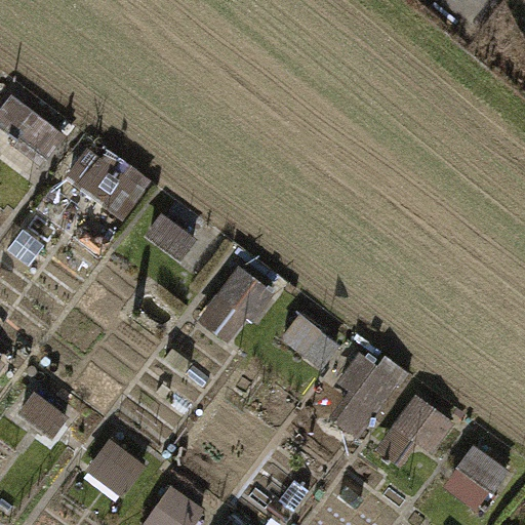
[(66,133),(11,94),(0,109),(0,125),(47,159),(66,133)]
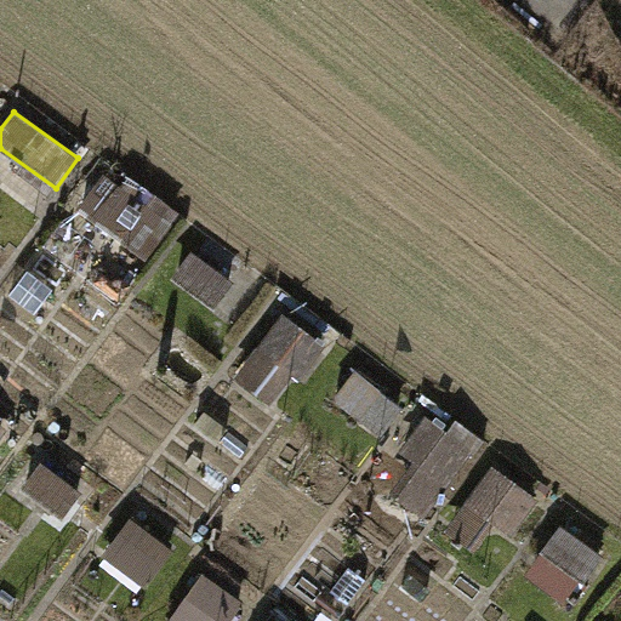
[(170,223),(106,176),(81,210),(147,256),(170,223)]
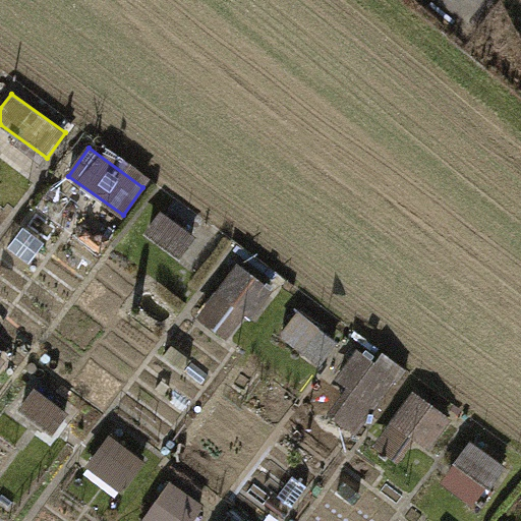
[(199,240),(161,213),(146,234),(183,262),(199,240)]
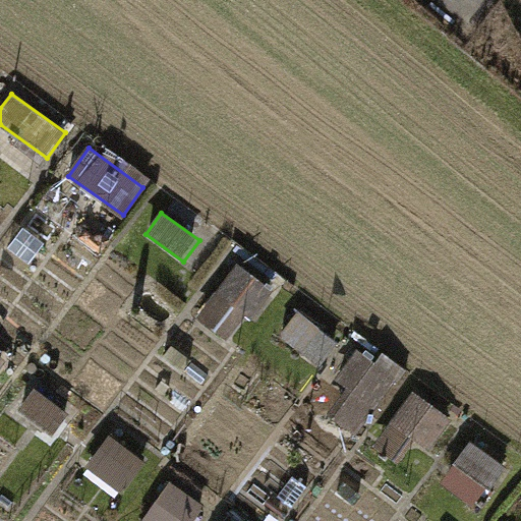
[(265,290),(236,269),(200,319),(229,340),(265,290)]
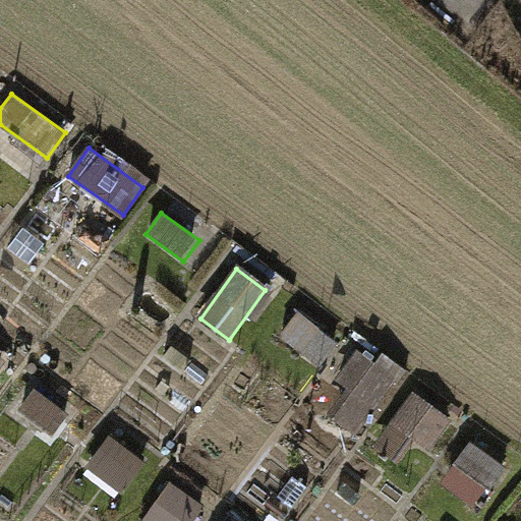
[(332,340),(295,314),(278,339),(313,365),(332,340)]
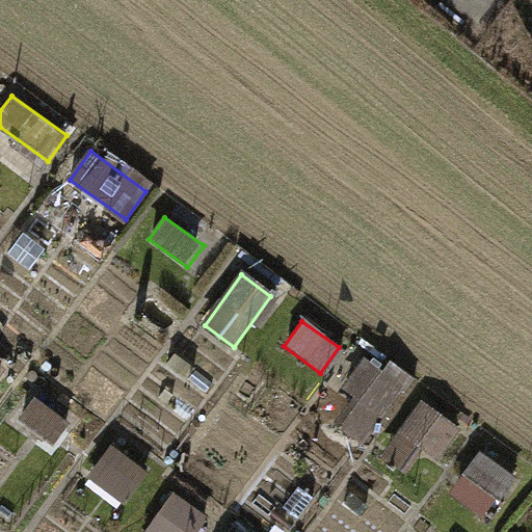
[(407,392),(369,364),(349,391),(360,399),(345,420),(373,440),(407,392)]
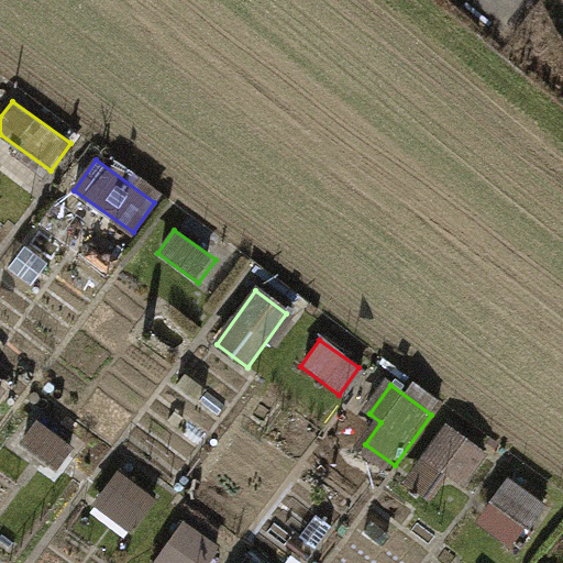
[(69,446),(34,421),(15,446),(51,472),(69,446)]
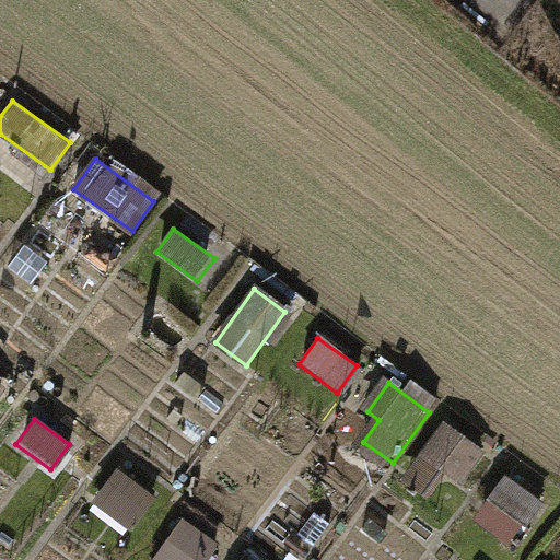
[(492,459),(446,427),(408,478),(438,499),(454,477),(470,489),(492,459)]
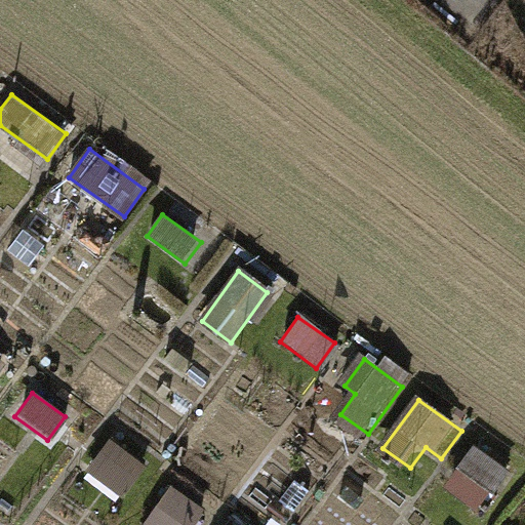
[(147,468),(109,440),(89,468),(127,494),(147,468)]
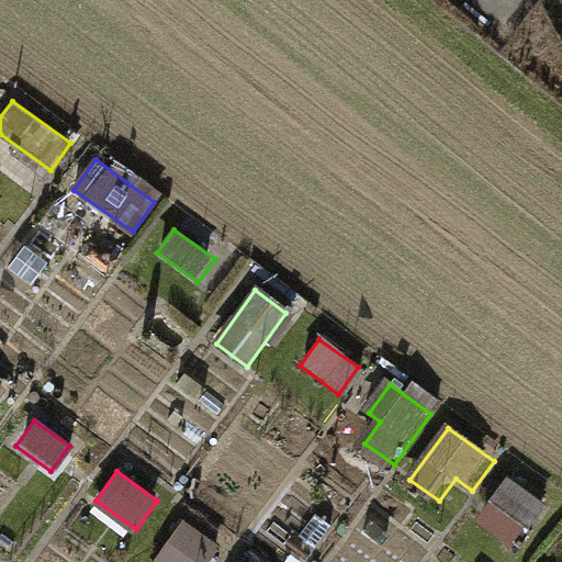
[(548,507),(512,481),(484,519),(520,544),(548,507)]
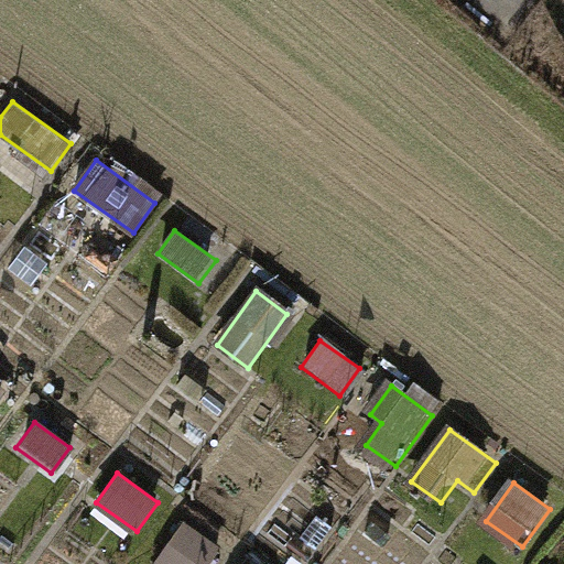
[(210,563),(221,550),(184,523),(154,563),(210,563)]
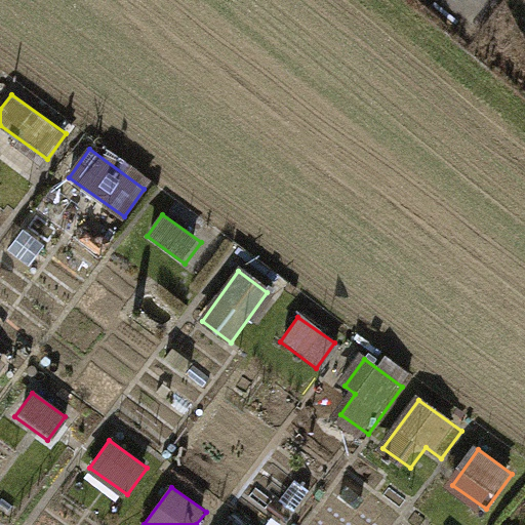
All buildings are outlined.
